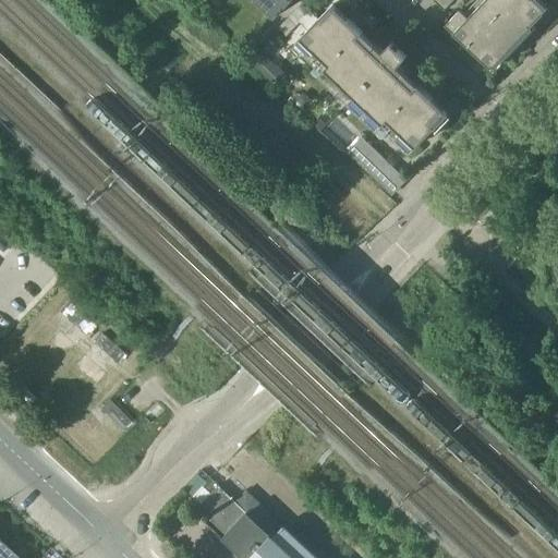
[(256,0),(276,17),(280,13),(280,14),(284,10),(284,9),(292,0),(256,0)]
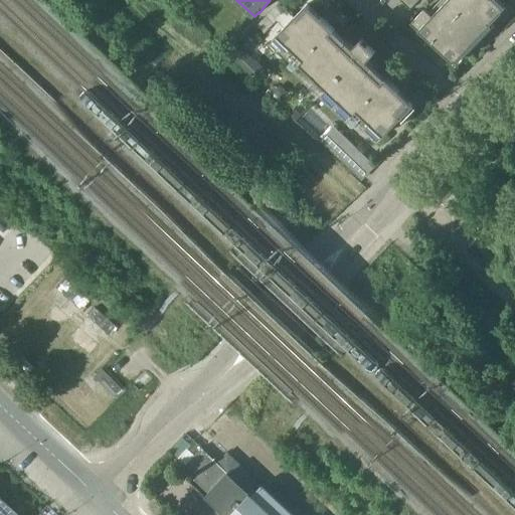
[(398,0),(410,10),(419,0),(398,0)]
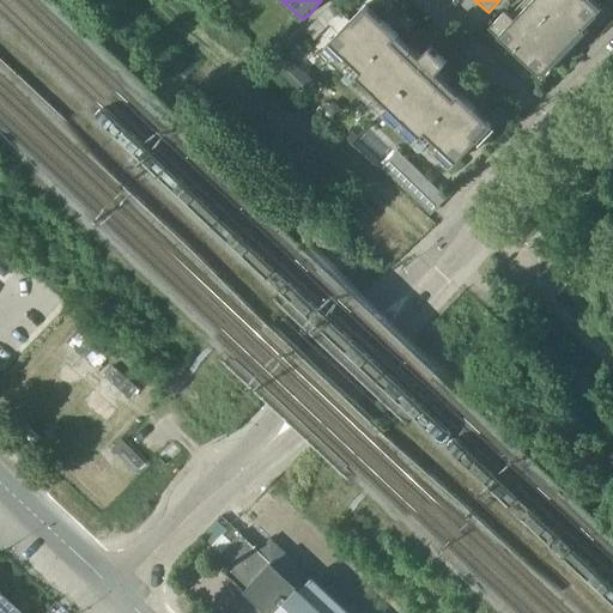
[(557,0),(533,0),(529,5),(571,43),(583,30),(584,30),(587,28),(557,0)]
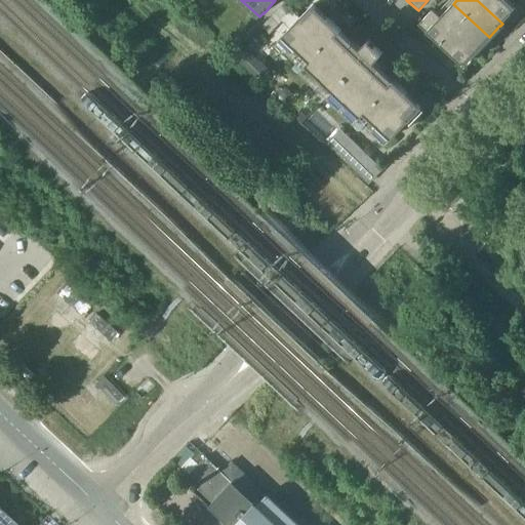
[(505,0),(477,0),(502,24),(513,12),(512,12),(515,9),(505,0)]
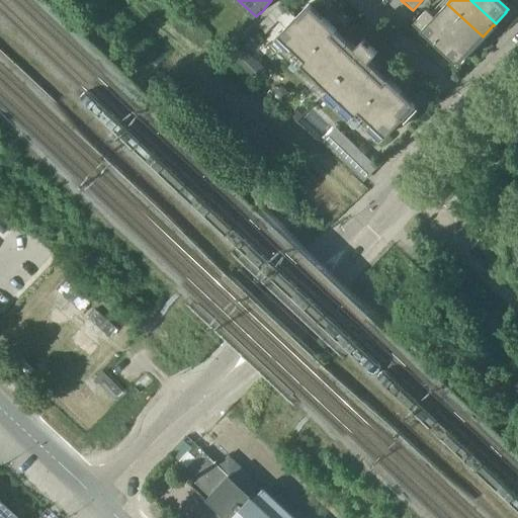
[(279,35),(306,61),(336,29),(324,17),(314,8),(313,8),(309,4),(297,16),(279,35)]
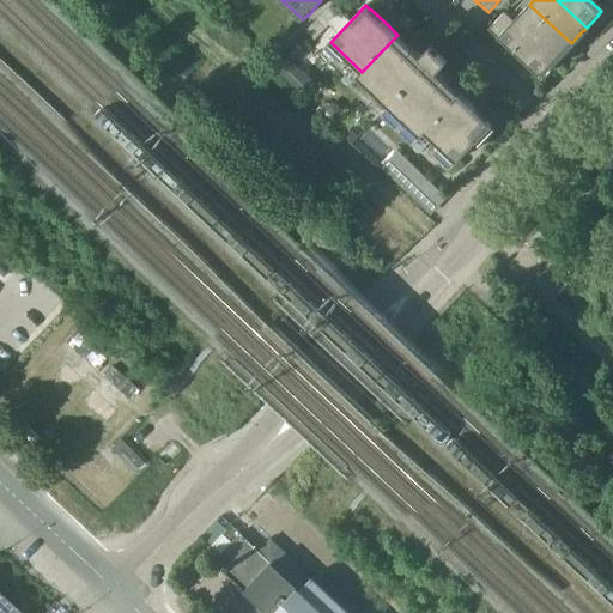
[(529,5),(515,20),(556,59),(571,43),(529,5)]
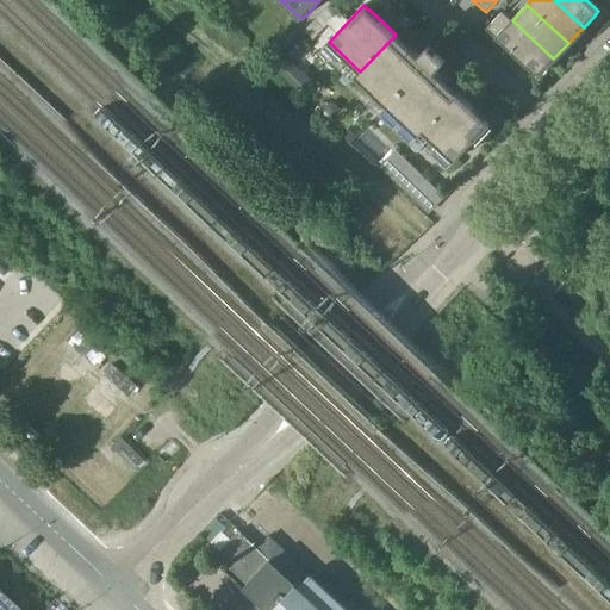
[(553,58),(512,20),(503,12),(487,27),(537,75),(553,58)]
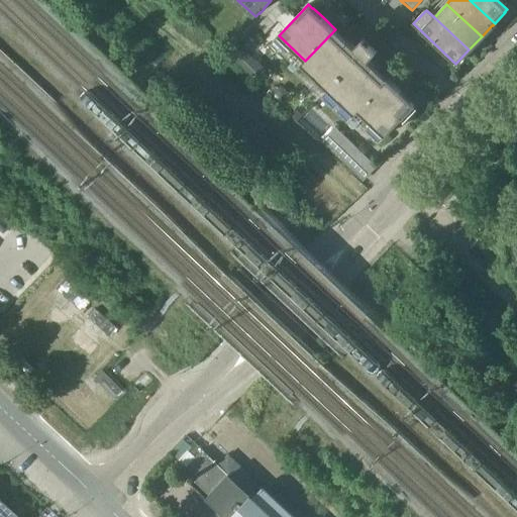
[(356,116),(359,112),(389,81),(374,67),(369,62),(377,54),(363,39),(354,48),(349,43),(335,29),(305,61),(302,65),(356,116)]
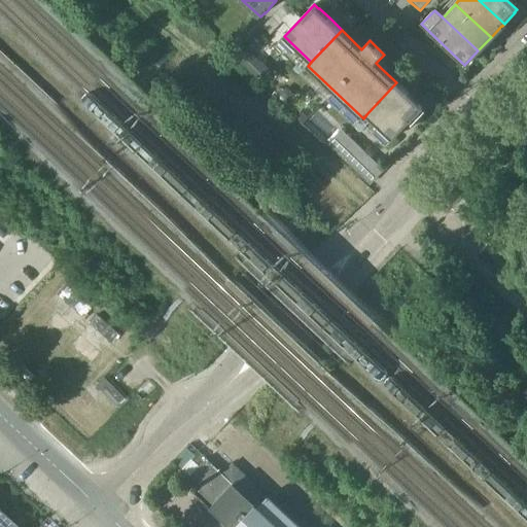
[(261,63),(245,46),(244,46),(233,58),(257,81),(270,69),(262,62),(261,63)]
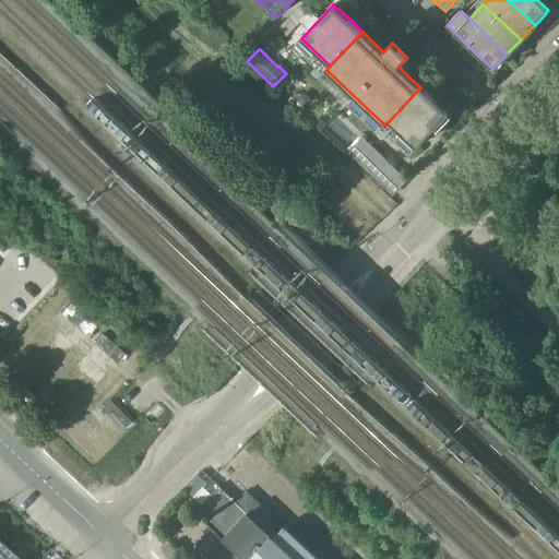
[(420,87),(389,121),(417,147),(437,128),(436,128),(449,115),(444,110),(445,110),(435,99),(433,99),(420,87)]
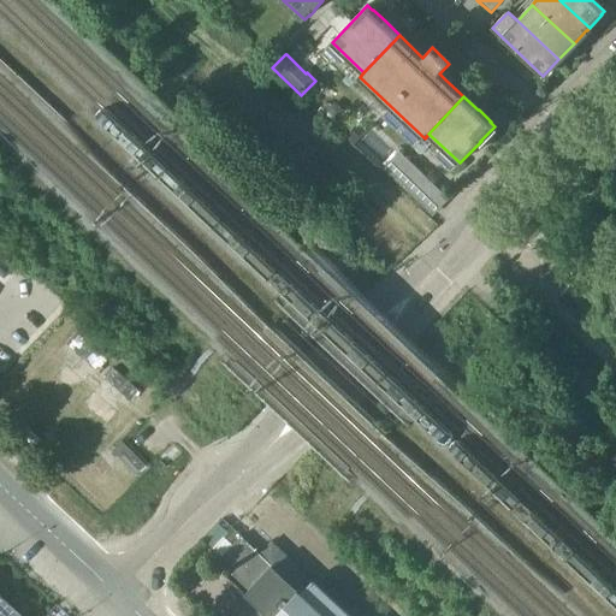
[(383,169),(415,201),(432,183),(400,152),(383,169)]
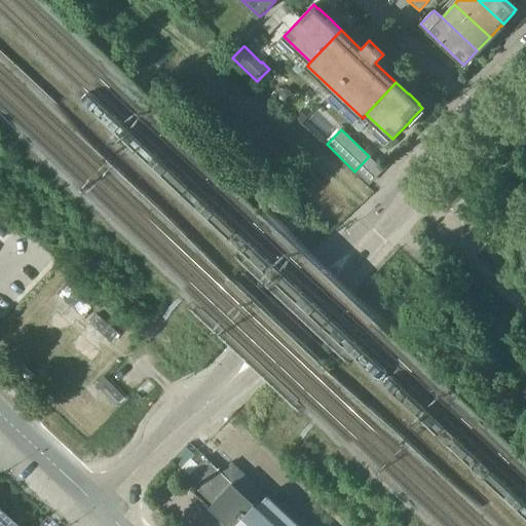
[(58,296),(79,316),(87,308),(66,288),(58,296)]
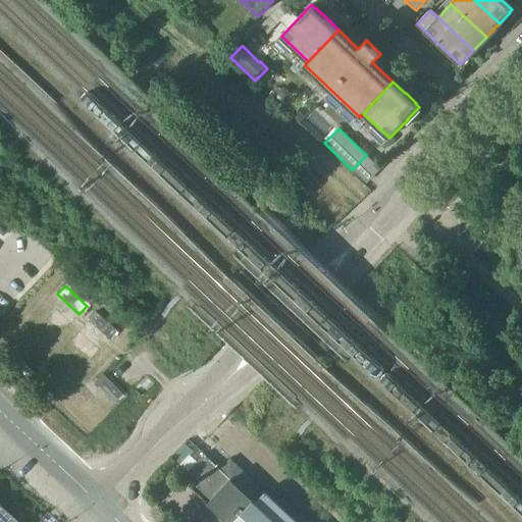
[(87,321),(110,342),(117,333),(94,313),(87,321)]
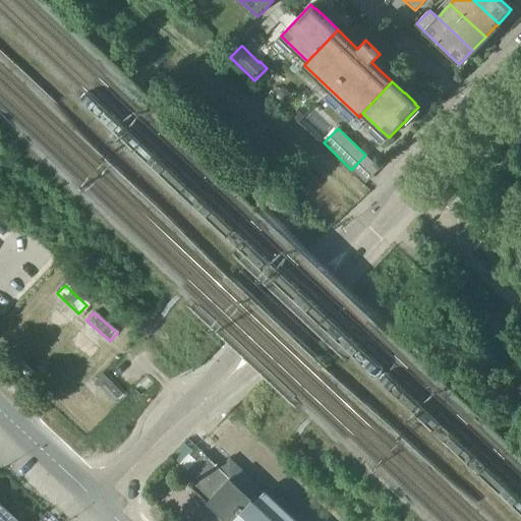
[(208,504),(226,520),(295,520),(293,518),(268,494),(269,493),(268,491),(267,490),(266,489),(265,489),(264,487),(263,486),(262,486),(261,485),(259,484),(258,483),(257,482),(256,481),(256,480),(255,479),(253,478),(252,478),(252,476),(251,475),(249,475),(248,474),(248,473),(247,472),(246,471),(244,470),(244,469),(243,468),(242,467),(240,467),(240,468),(236,464),(226,474),(205,454),(181,478),(208,504)]
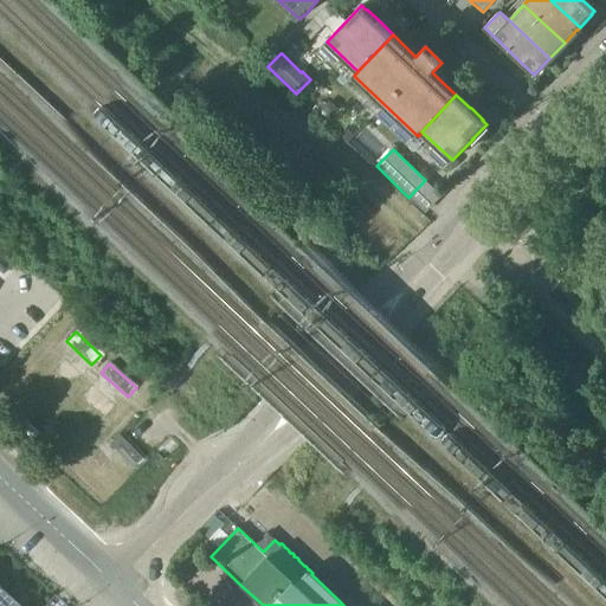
[(19,605),(0,587),(0,605),(19,605)]
